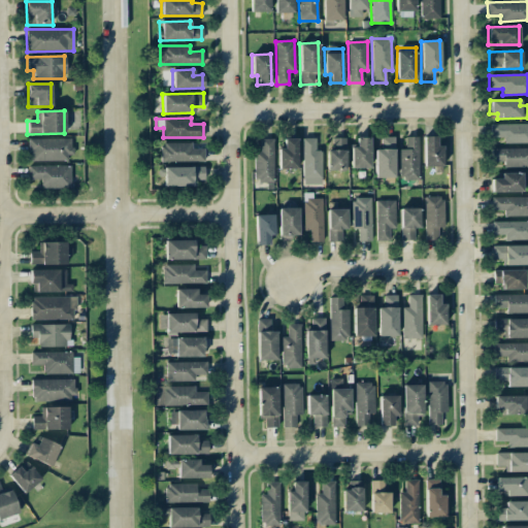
[(502,143),(527,142),(527,123),(489,124),(490,137),(502,137),(502,143)]
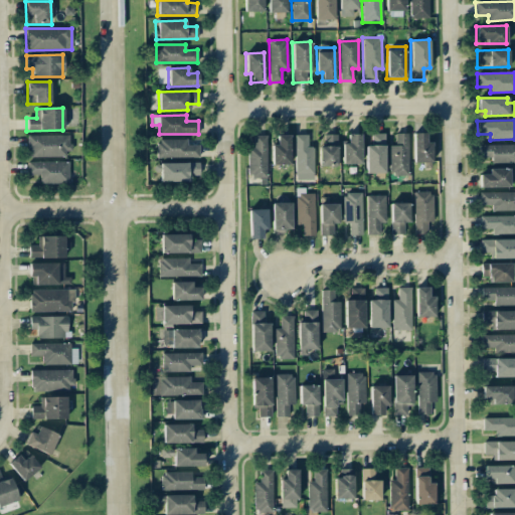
[(384,133),(370,134),(370,145),(365,146),(366,173),(385,173),(384,133)]
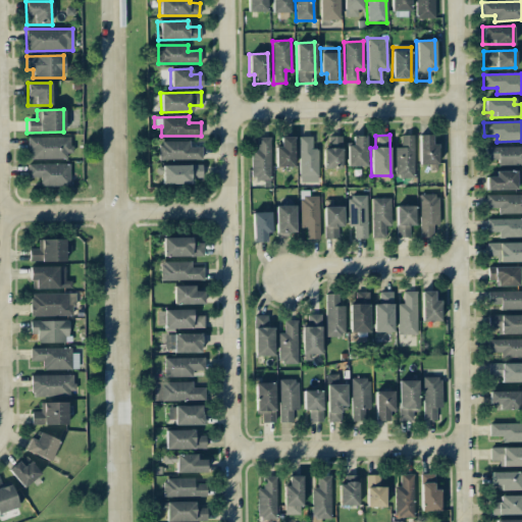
[(419,165),(429,164),(429,170),(437,170),(437,144),(431,144),(431,135),(418,135),(419,165)]
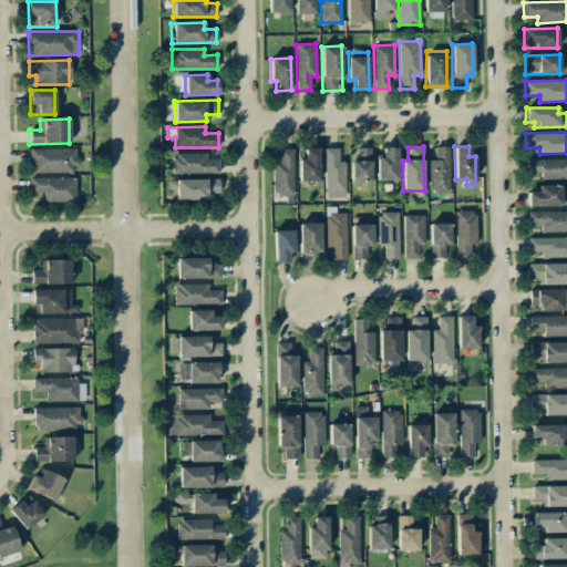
[(346,162),(339,162),(338,147),(325,148),(325,197),(346,197),(346,162)]
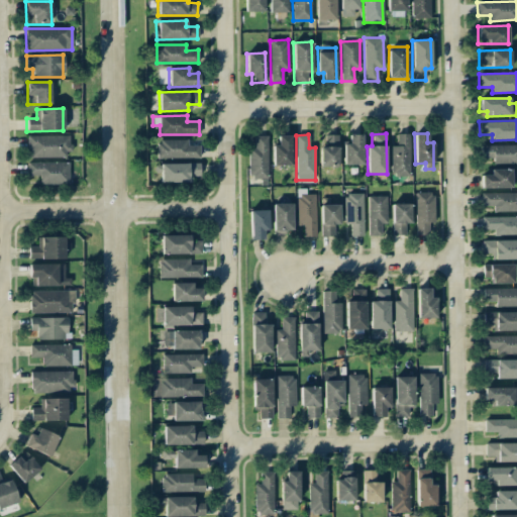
[(337,167),(338,134),(321,134),(321,167),(337,167)]
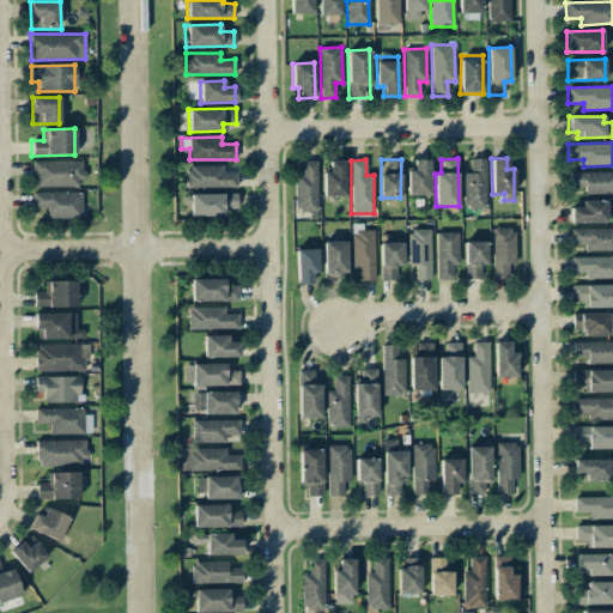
[(407,195),(429,194),(429,159),(413,159),(413,170),(407,170),(407,195)]
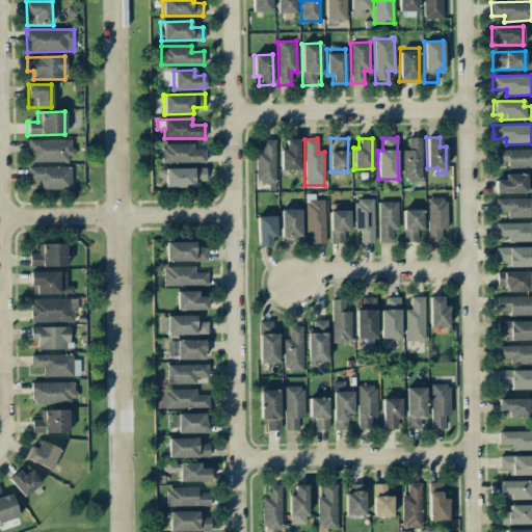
[(421,181),(421,138),(408,138),(407,150),(402,150),(402,181),(421,181)]
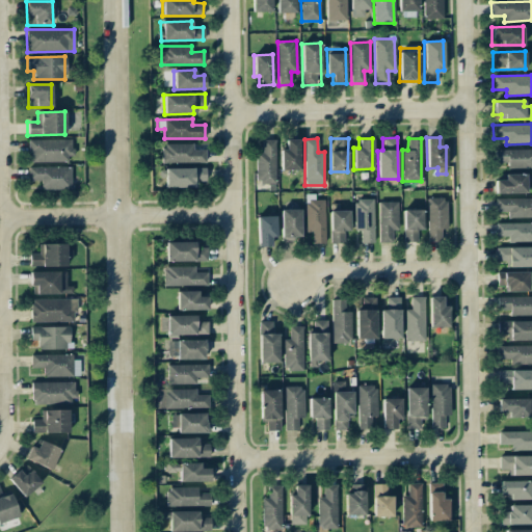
[(28,140),(29,162),(71,161),(70,139),(28,140)]
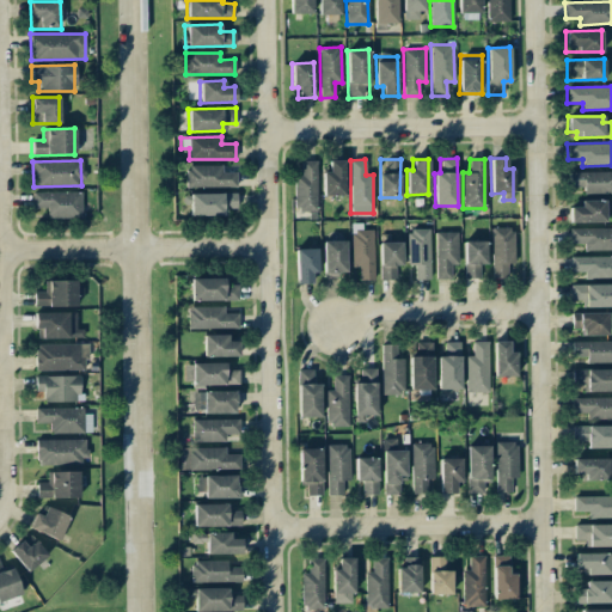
[(294,210),(316,212),(317,160),(301,160),(301,175),(294,175),(294,210)]
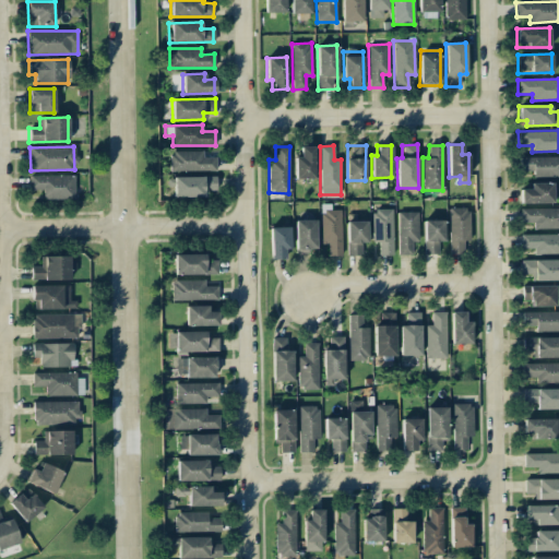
[(314,178),(314,146),(300,146),(300,156),(294,157),(295,178),(314,178)]
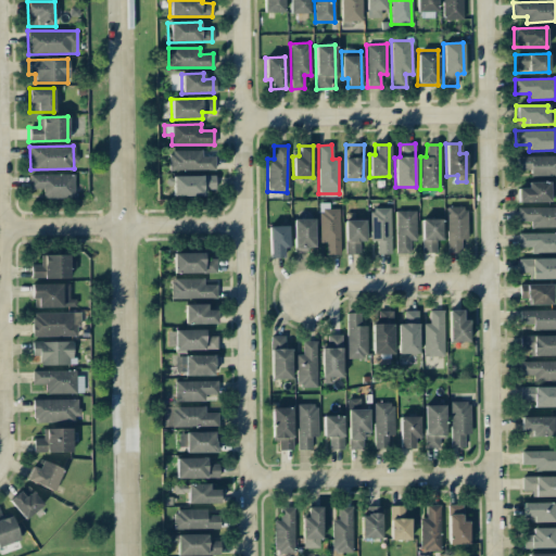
[(214,169),(214,156),(201,156),(201,150),(168,151),(169,171),(214,169)]
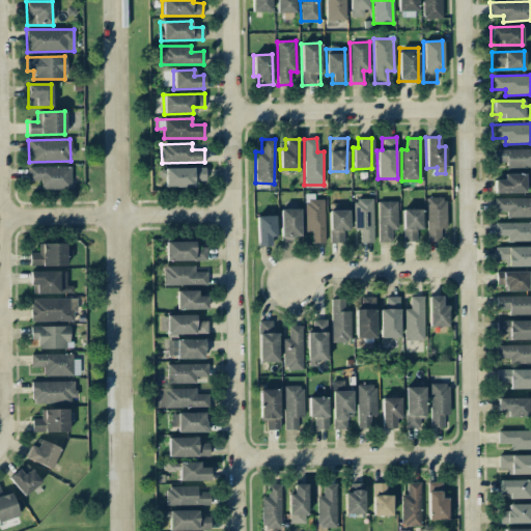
[(530,148),(493,149),(493,163),(505,163),(505,168),(530,167),(530,148)]
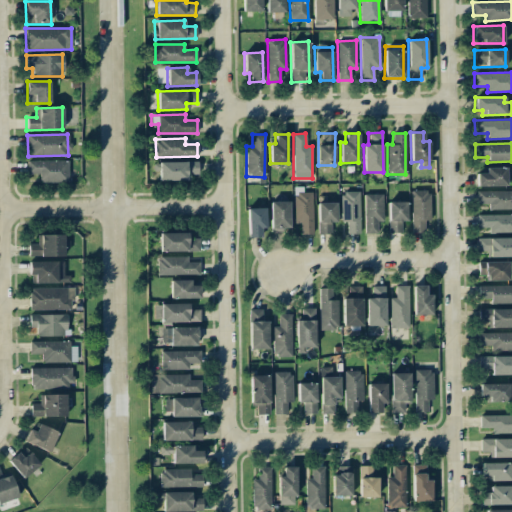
[(27,161),(27,174),(39,174),(39,183),(67,182),(67,160),(27,161)]
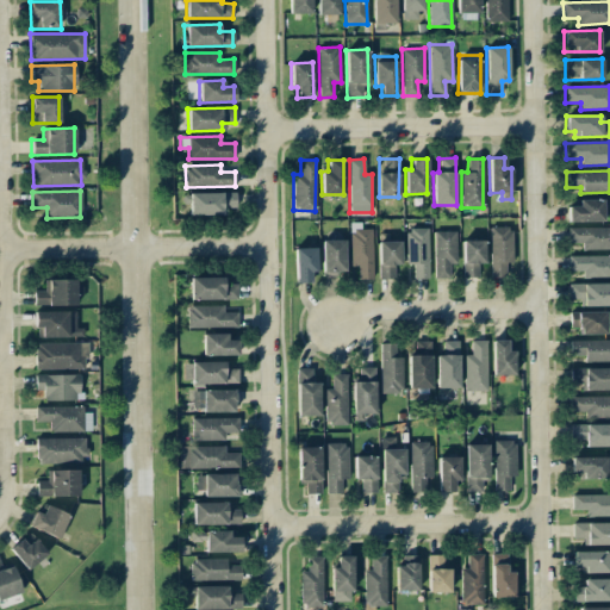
[(224,215),(224,207),(236,207),(236,192),(188,193),(188,216),(224,215)]
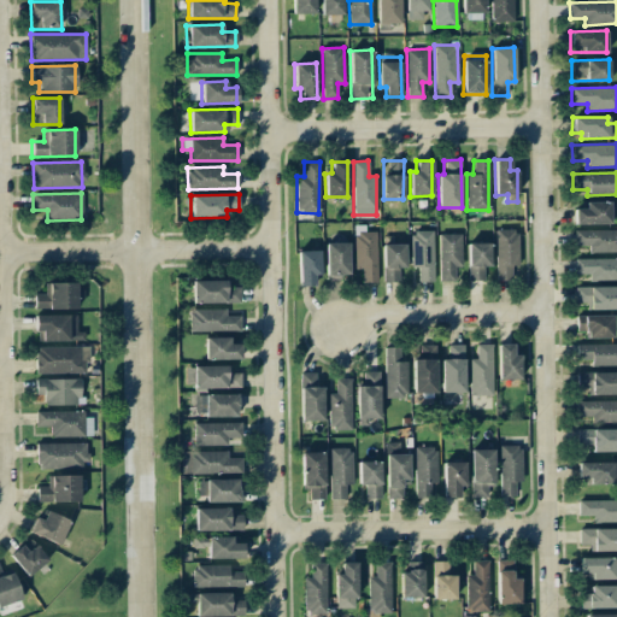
[(609,201),(585,201),(585,209),(573,209),(574,224),(609,223),(609,201)]
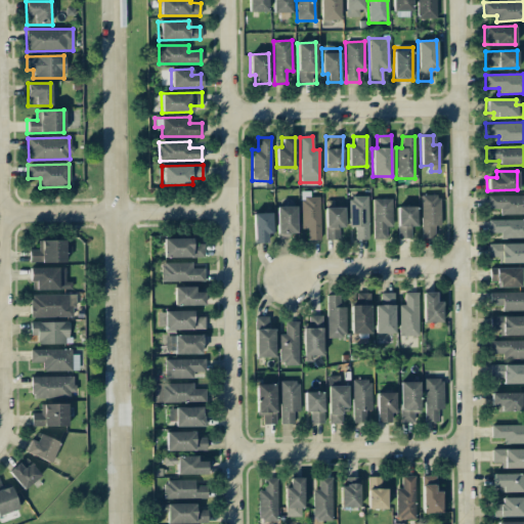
[(319,197),(310,197),(310,190),(300,191),(301,228),(307,228),(307,239),(320,239),(319,197)]
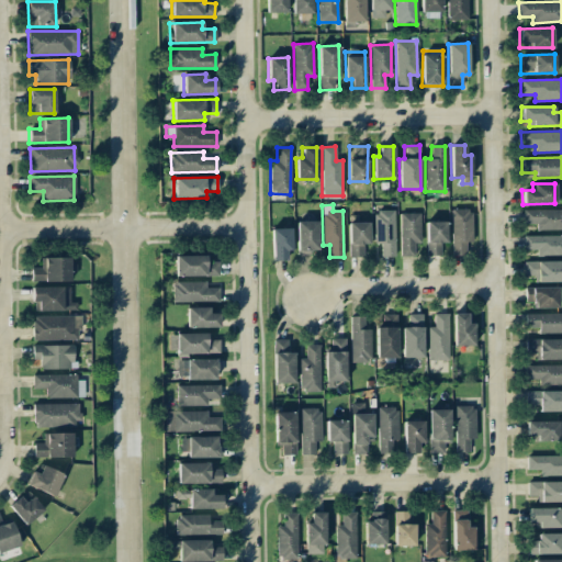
[(472,242),(471,209),(451,209),(452,256),(465,256),(465,243),(472,242)]
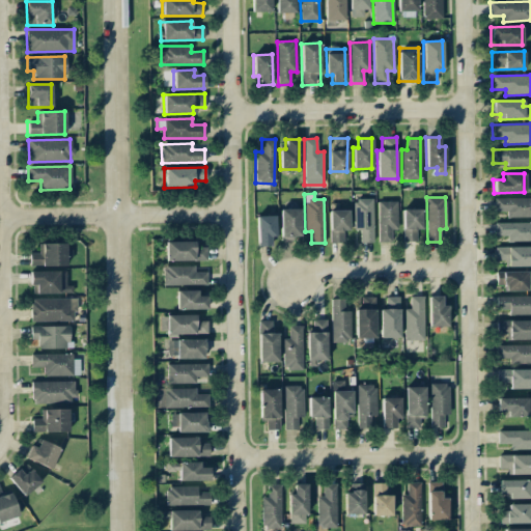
[(530,197),(493,198),(494,212),(506,212),(506,218),(530,217),(530,197)]
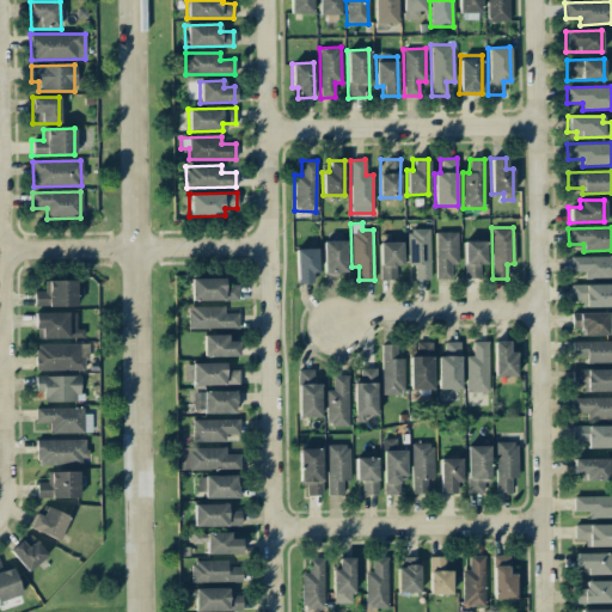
[(429,230),(407,230),(408,265),(415,265),(415,280),(430,279),(429,230)]
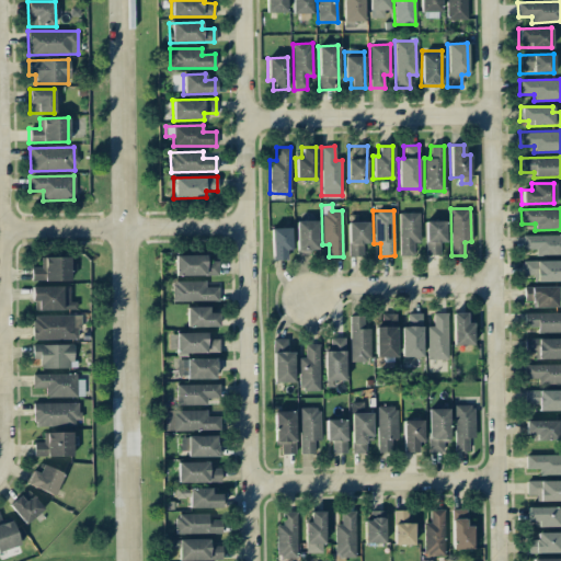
[(399,213),(400,256),(414,256),(413,242),(420,242),(420,213),(399,213)]
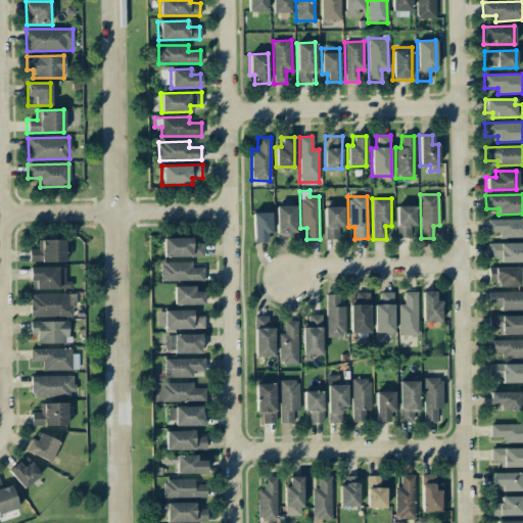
[(295,205),(276,205),(276,235),(295,235),(295,205)]
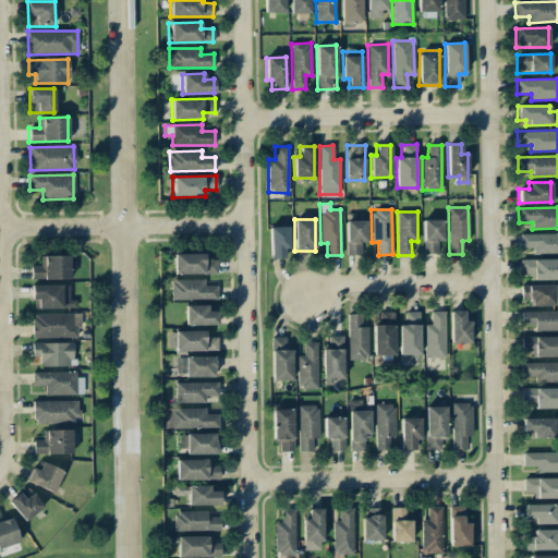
[(444,241),(444,219),(423,220),(424,254),(437,253),(437,241),(444,241)]
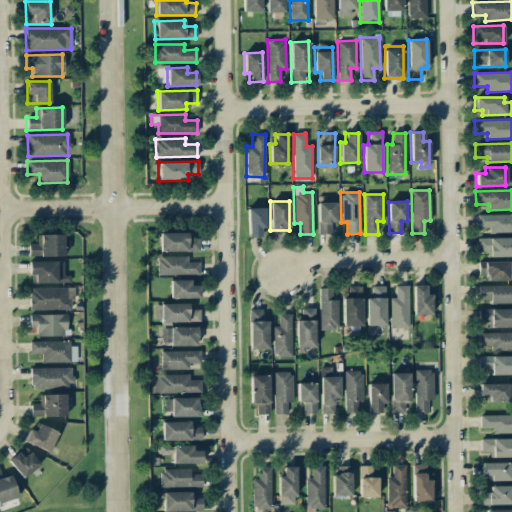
[(331,234),(331,222),(336,222),(336,202),(317,203),(318,234),(331,234)]
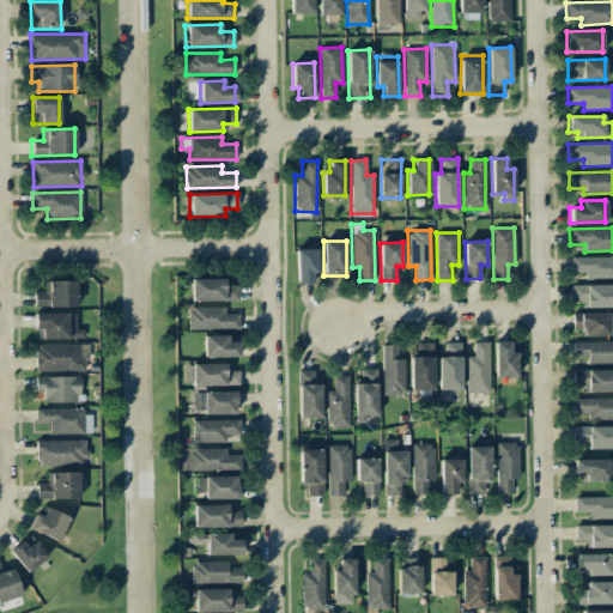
[(297,285),(317,284),(316,249),(296,249),(297,285)]
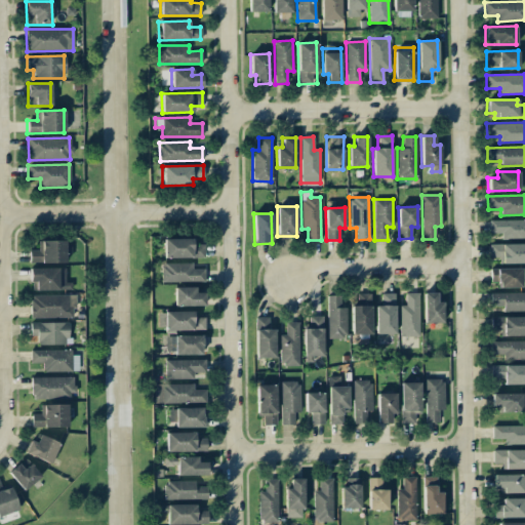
[(524,220),(488,220),(488,233),(500,234),(500,238),(524,238),(524,220)]
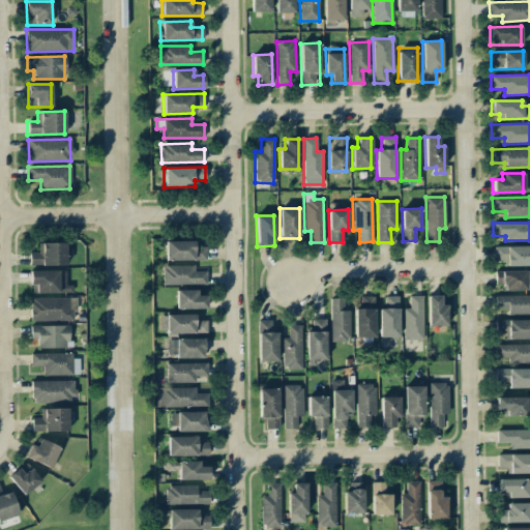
[(165,260),(206,260),(206,247),(196,247),(196,241),(165,240),(165,260)]
